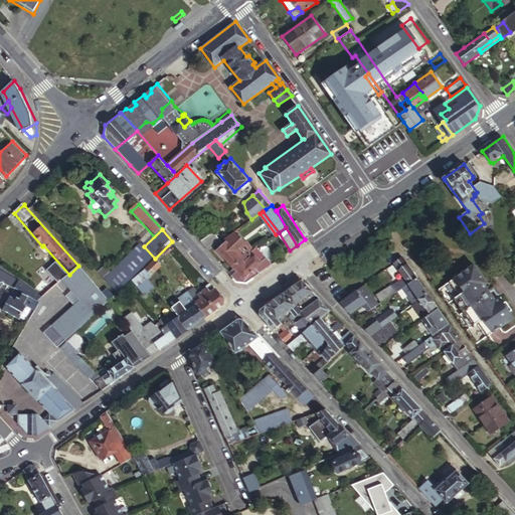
[(200,242),(207,250),(220,241),(214,233),(200,242)]
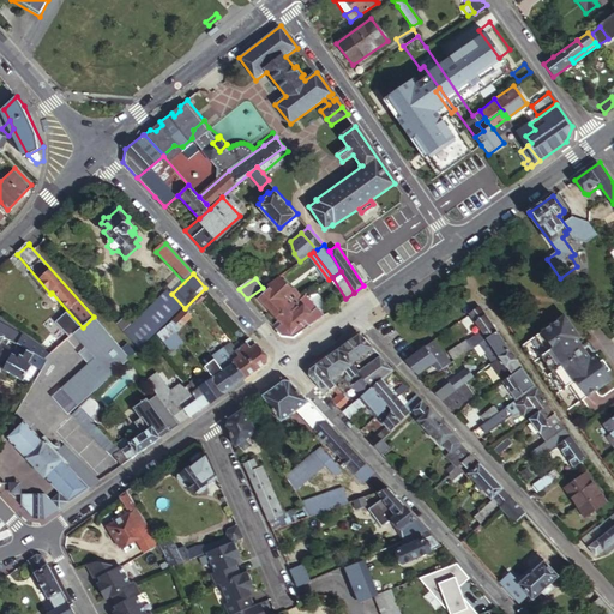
[(298,282),(293,287),(302,298),(306,295),(308,294),(298,282)]
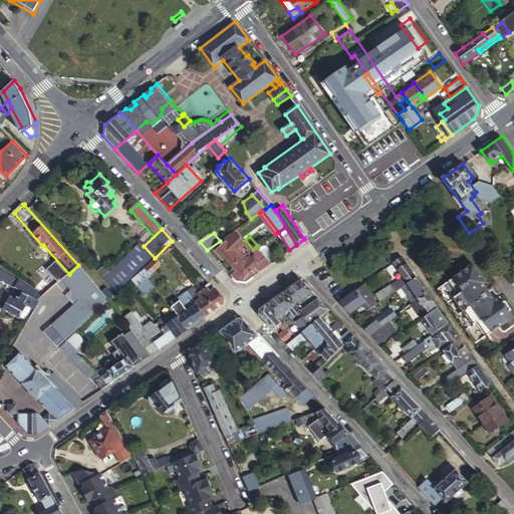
[(217,251),(233,268),(253,249),(245,240),(238,246),(234,242),(231,245),(230,244),(228,247),(225,243),(217,251)]
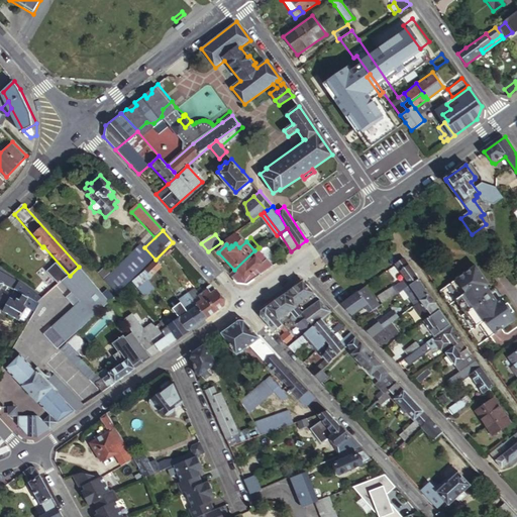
[(247,264),(252,270),(254,268),(261,274),(266,270),(272,266),(269,262),(274,256),(271,253),(272,252),(267,246),(257,248),(254,250),(234,270),(236,273),(247,264)]
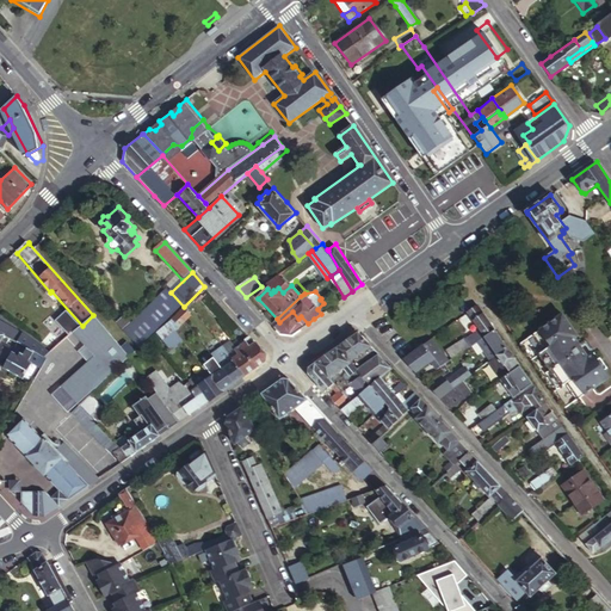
[(127,333),(141,349),(149,339),(184,307),(171,292),(170,292),(127,333)]
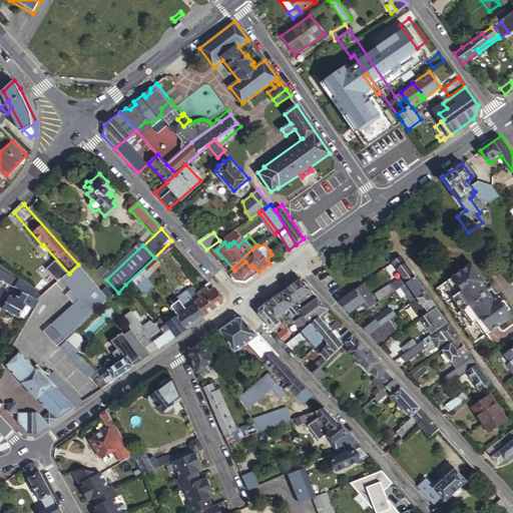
[(401,288),(416,277),(407,264),(402,255),(393,263),(403,276),(388,287),(393,294),(401,288)]
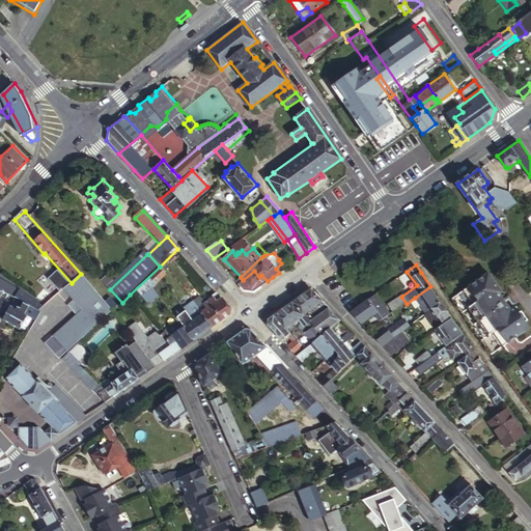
[(163,270),(157,275),(161,281),(168,275),(163,270)]
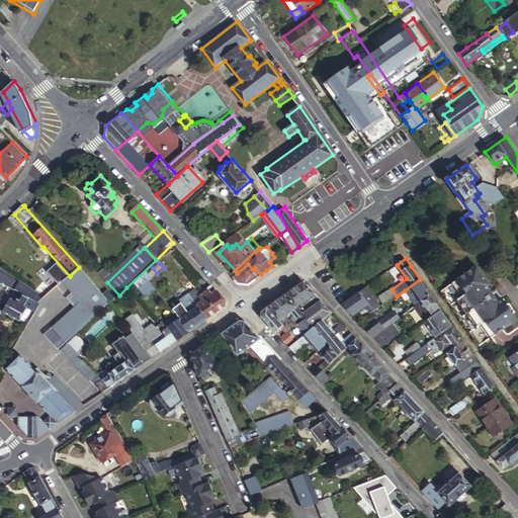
[(248,264),(237,273),(243,279),(253,270),(248,264)]
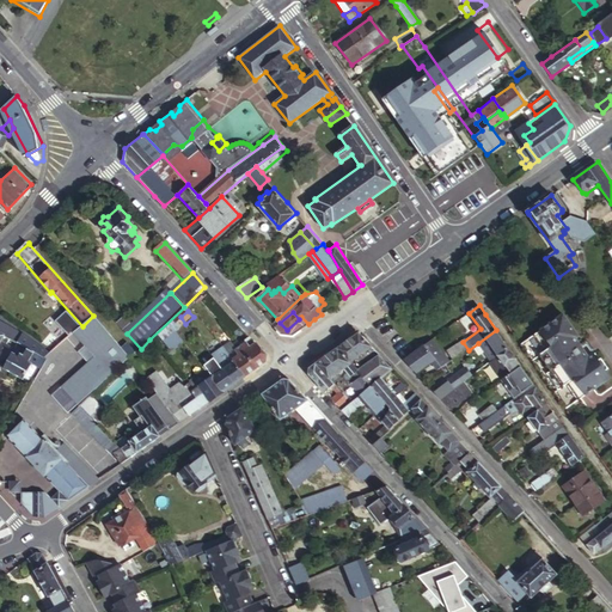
[(518,342),(564,408),(609,377),(597,359),(594,360),(588,352),(587,349),(585,352),(579,343),(574,336),(576,335),(561,312),(518,342)]
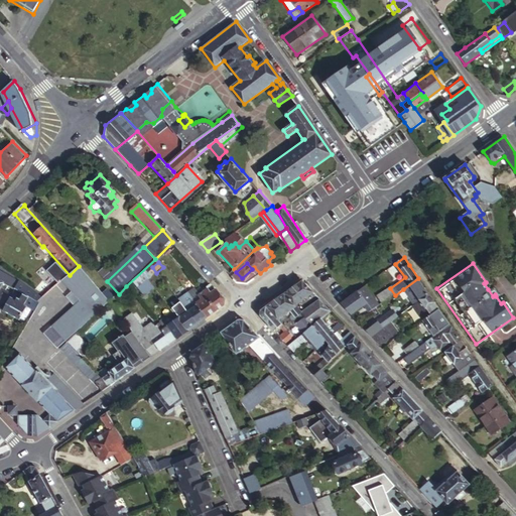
[(156,291),(165,283),(158,274),(156,273),(152,267),(147,272),(148,273),(144,277),(156,291)]
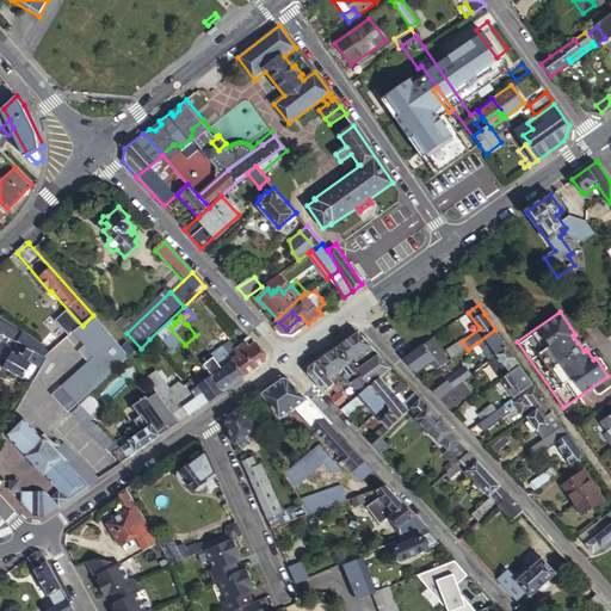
[(291,335),(308,323),(301,316),(298,319),(287,329),(279,322),(273,328),(279,334),(291,335)]
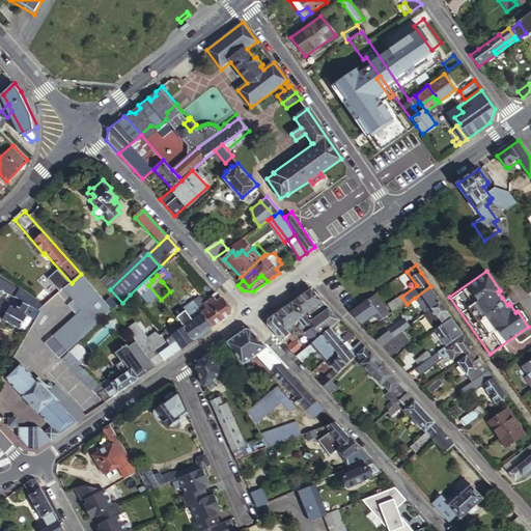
[(0,303),(5,295),(17,302),(21,295),(0,281),(0,303)]
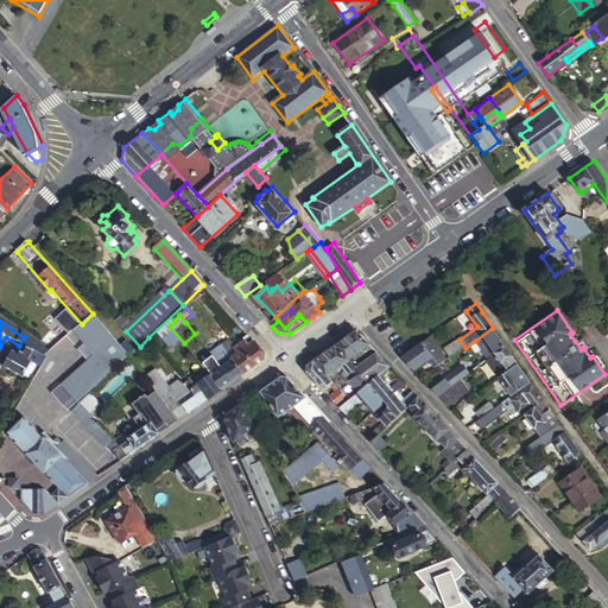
[(179,347),(184,343),(170,327),(159,335),(171,348),(177,343),(179,347)]
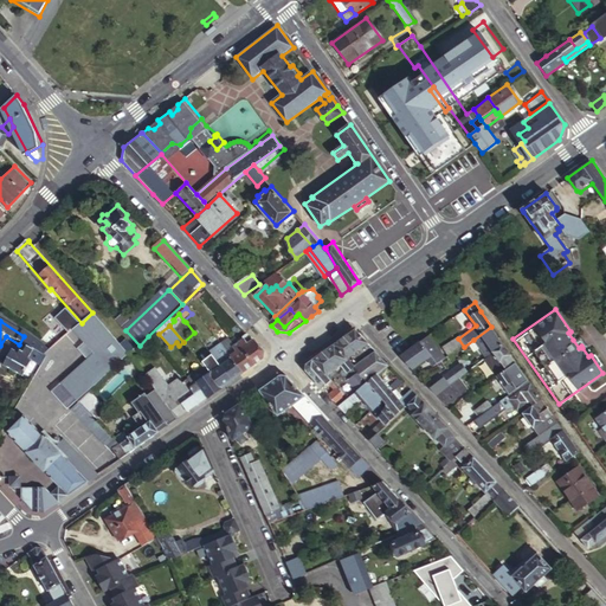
[(494,353),(504,346),(491,327),(474,340),(487,358),(494,353)]
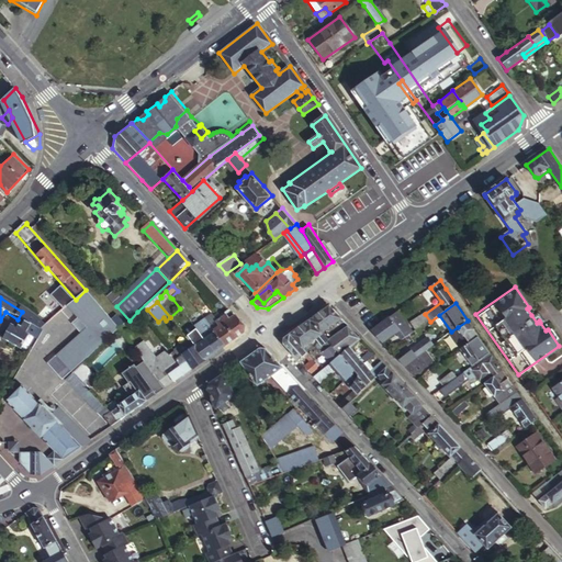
[(314,315),(307,321),(322,336),(343,319),(329,305),(314,315)]
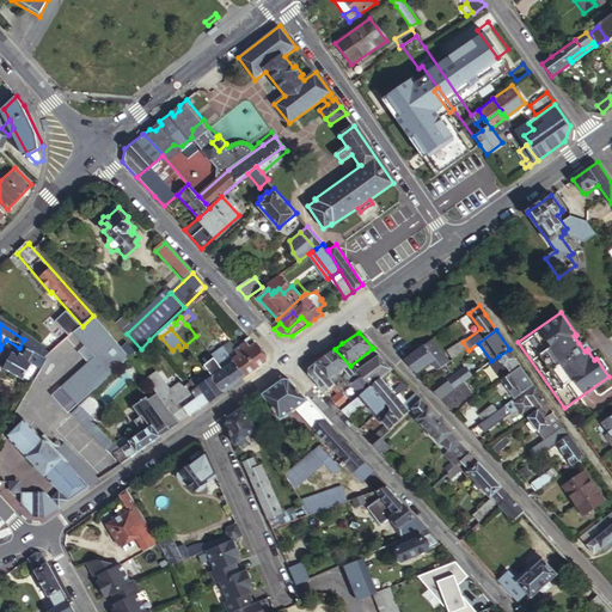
[(243,344),(259,369),(269,362),(269,356),(251,337),(243,344)]
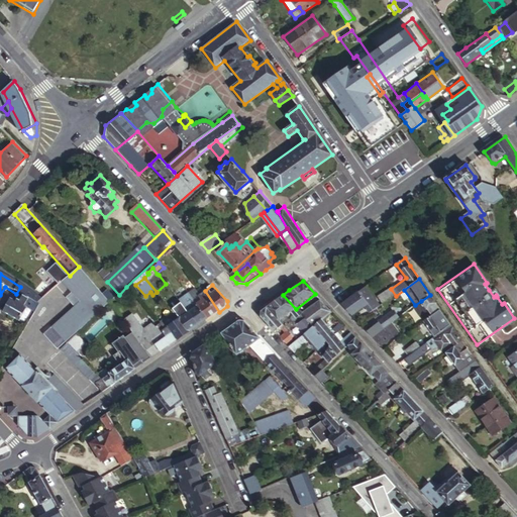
[(381,306),(366,286),(340,304),(350,315),(364,306),(369,312),(375,307),(376,310),(381,306)]
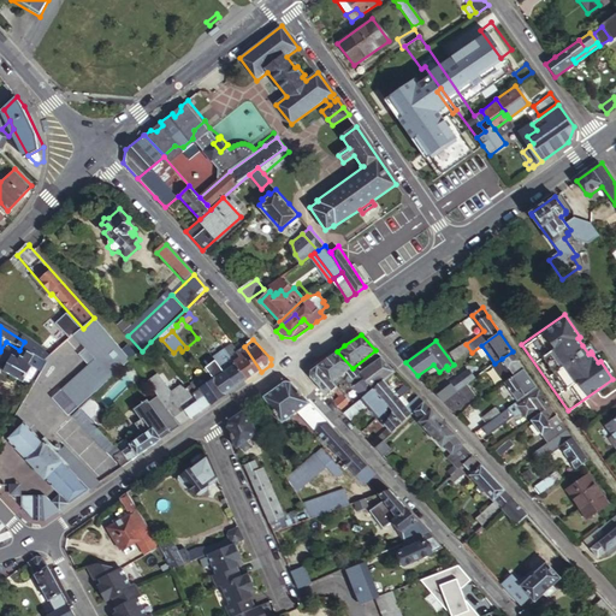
[(0,372),(5,375),(19,350),(6,342),(0,351),(0,372)]
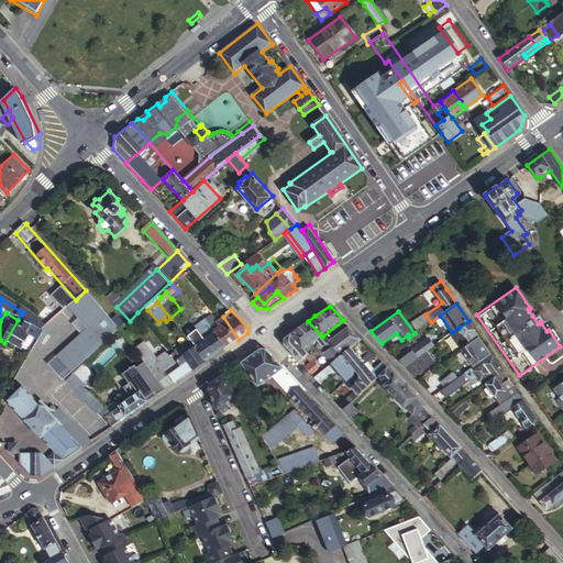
[(410,323),(420,317),(417,312),(407,319),(410,323)]
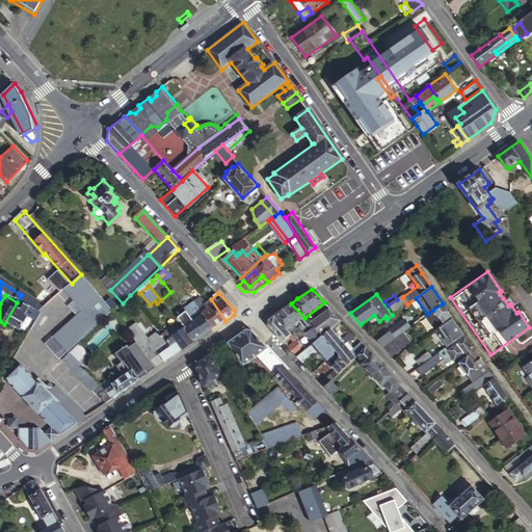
[(510,303),(511,306),(513,304),(514,301),(510,295),(507,295),(503,298),(508,306),(510,303)]
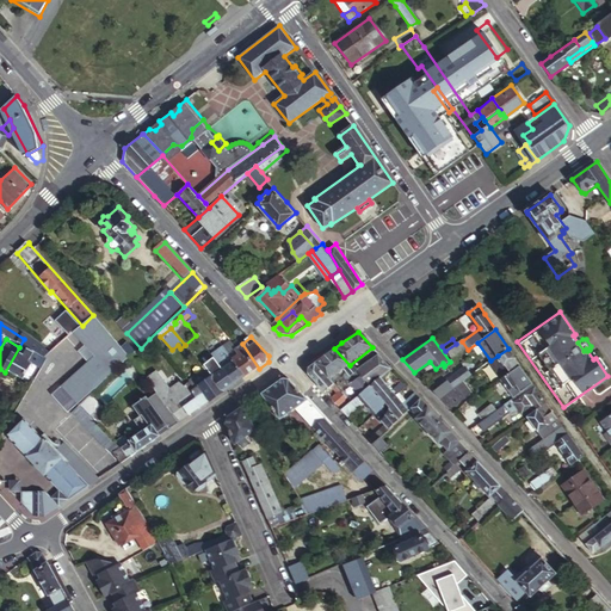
[(226,347),(227,349),(226,350),(247,377),(259,369),(242,344),(239,346),(236,343),(234,340),(226,347)]
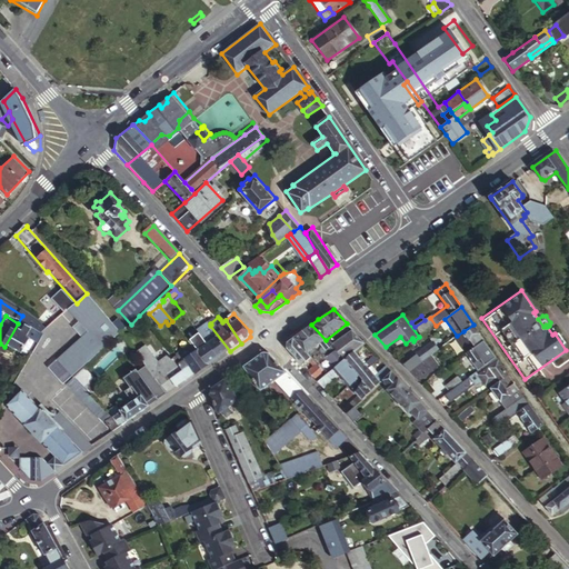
[(436,326),(430,318),(429,317),(425,320),(415,327),(413,328),(420,337),(436,326)]
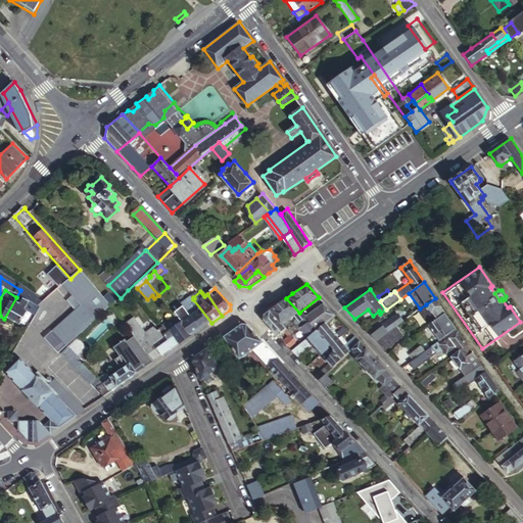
[(104,297),(112,305),(116,301),(108,293),(104,297)]
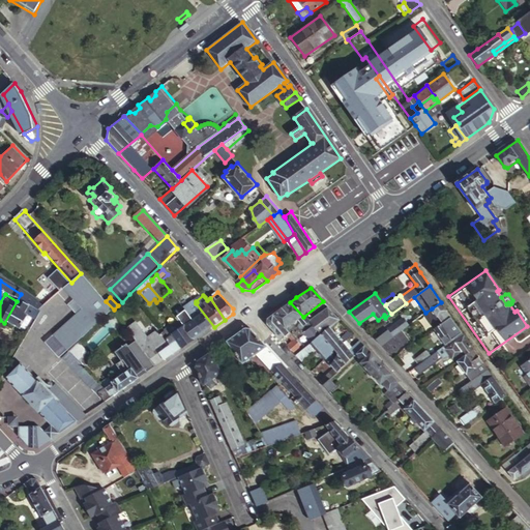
[(79,344),(91,331),(59,298),(47,310),(79,344)]
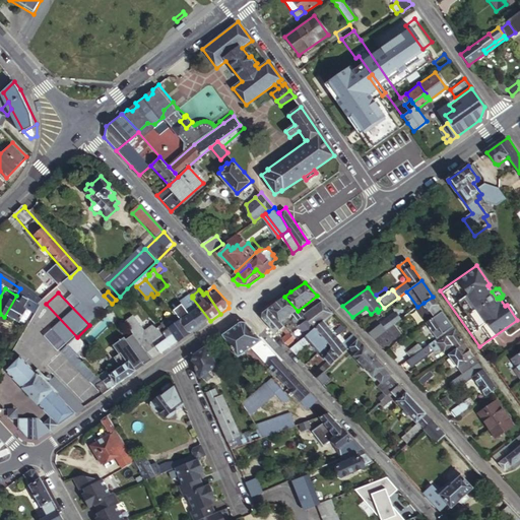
[(16,296),(4,317),(20,326),(27,314),(25,312),(30,304),(16,296)]
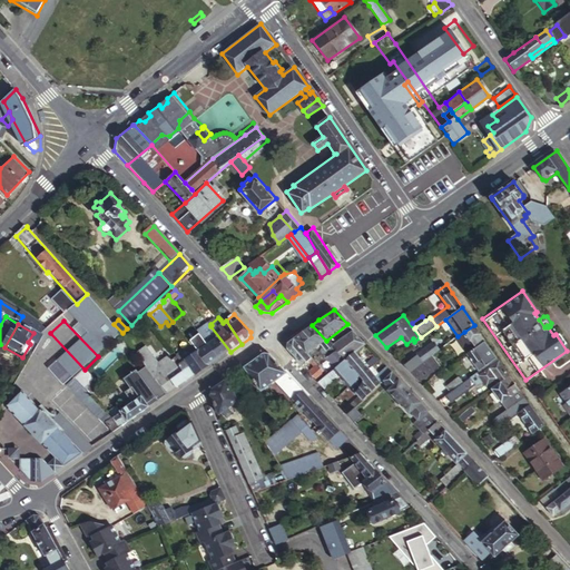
[(347,324),(326,341),(332,346),(353,330),(347,324)]
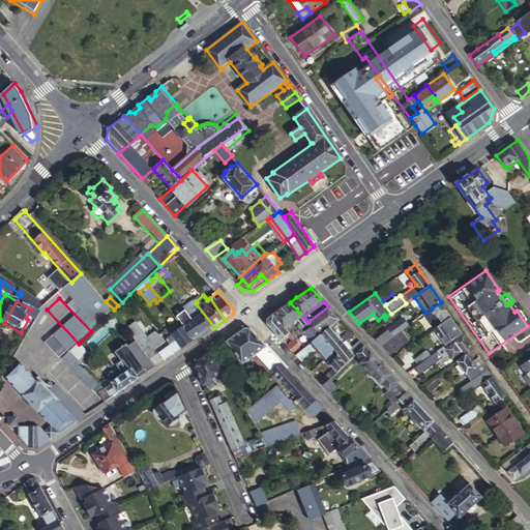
[(303,317),(290,302),(273,314),(287,328),(295,322),(298,321),(303,317)]
